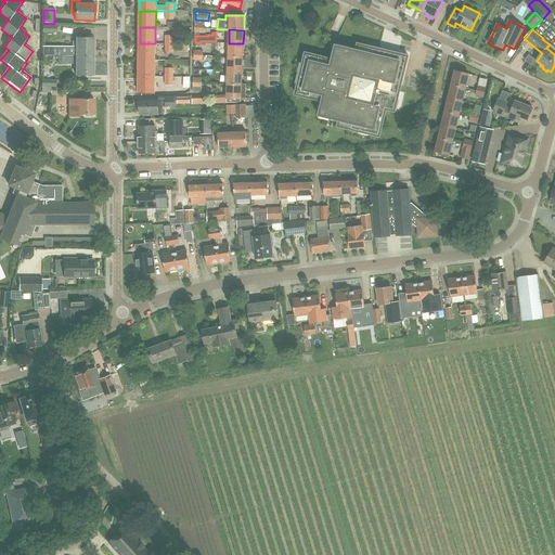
[(76,47),(76,56),(94,56),(94,38),(76,38),(76,47)]
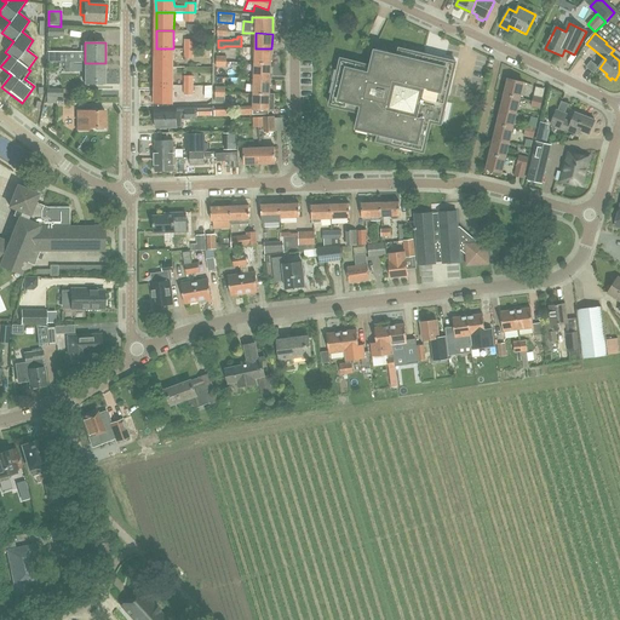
[(173,49),(156,49),(155,67),(173,68),(173,49)]
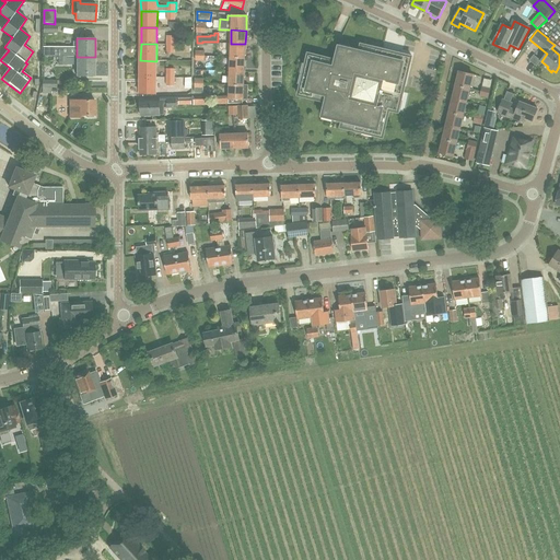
[(231,44),(231,57),(245,58),(245,44),(231,44)]
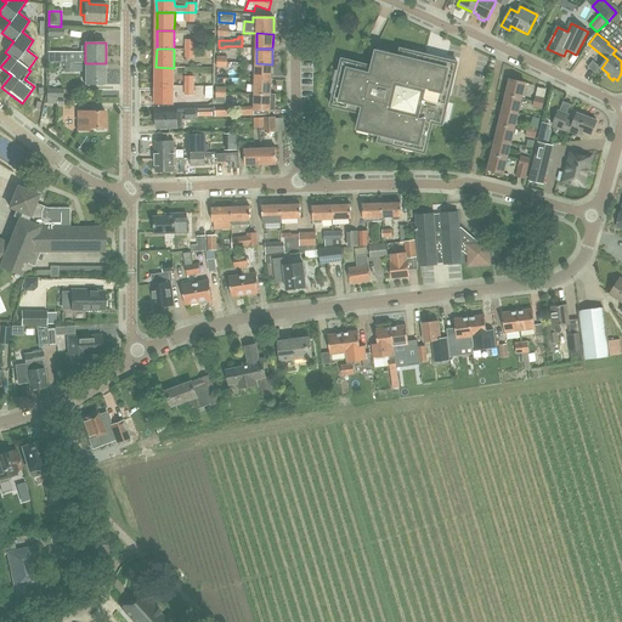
[(444,125),(458,66),(458,63),(434,57),(433,62),(424,60),(425,55),(401,49),(400,56),(377,51),(373,67),(343,60),(331,106),(362,113),(358,129),(380,135),(379,142),(425,153),(434,123),(444,125)]
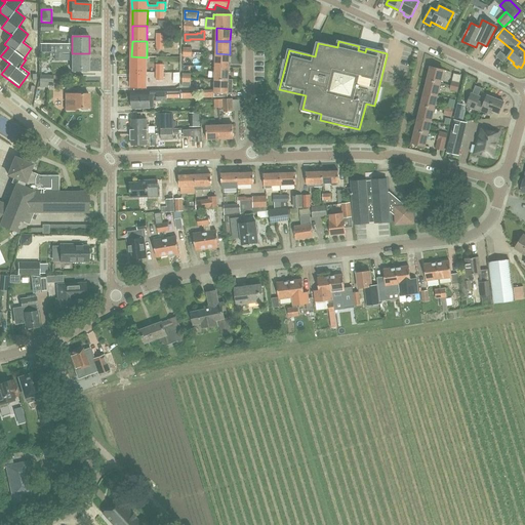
[(55,44),(55,53),(62,53),(72,53),(72,44),(55,44)]
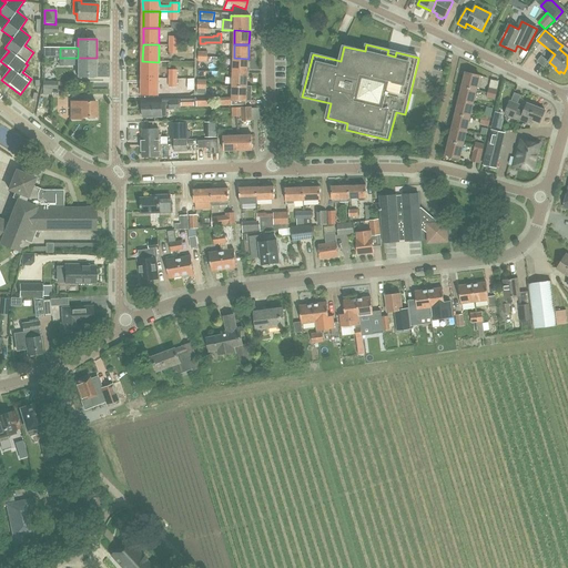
[(95,77),(97,58),(78,58),(78,77),(95,77)]
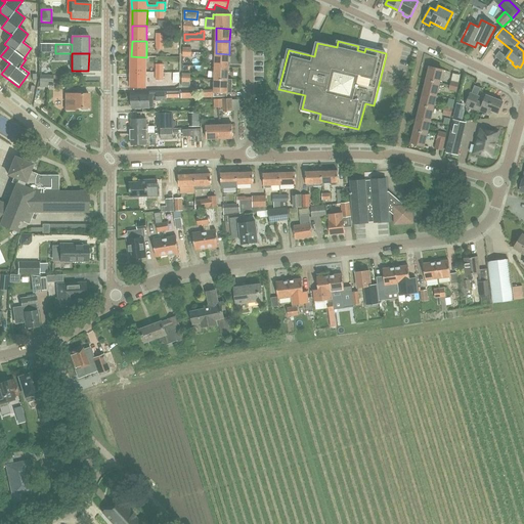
[(216,53),(215,67),(229,68),(229,54),(216,53)]
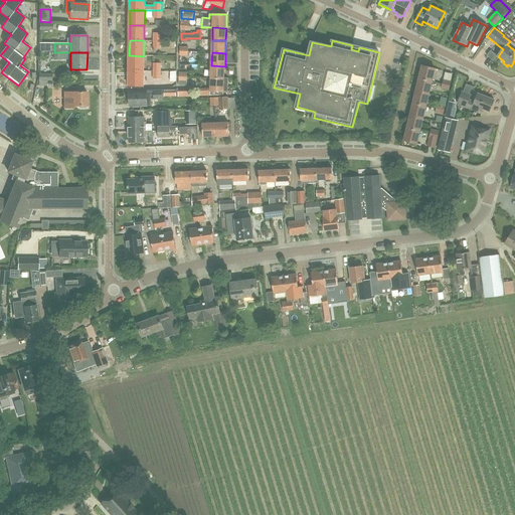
[(144,56),(129,55),(129,71),(144,71),(144,56)]
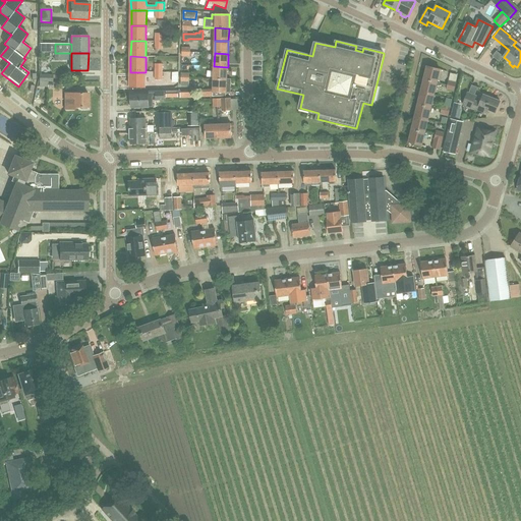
[(155,72),(163,72),(163,64),(155,64),(155,72)]
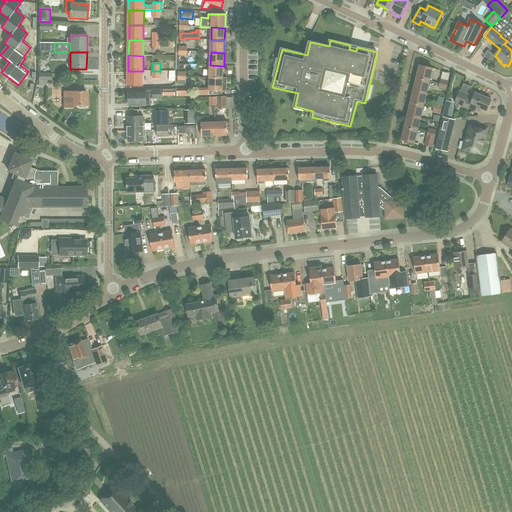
[(210,65),(210,78),(223,78),(224,66),(210,65)]
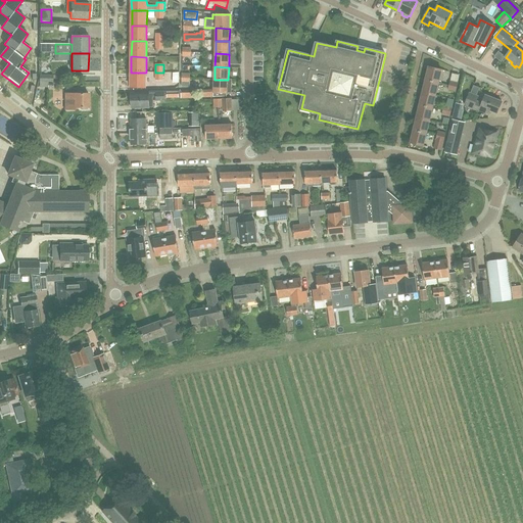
[(426,80),(439,83),(442,69),(429,66),(426,80)]
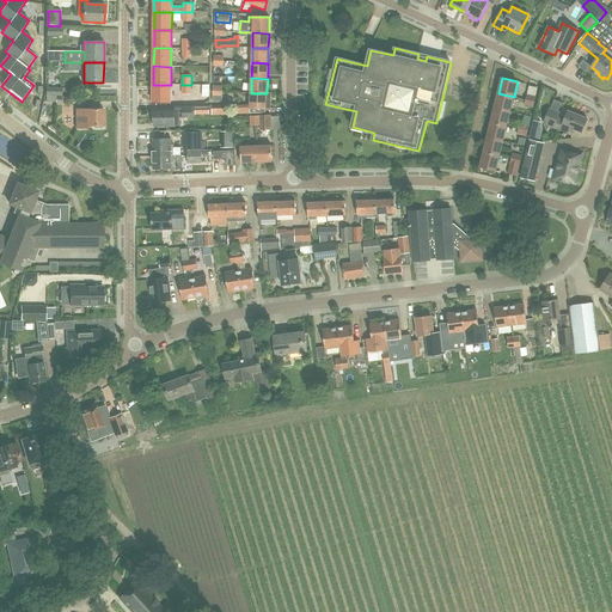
[(171,85),(153,85),(153,103),(171,103),(171,85)]
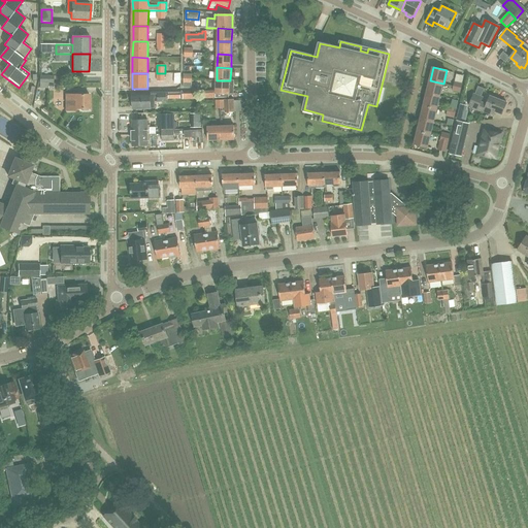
[(192,88),(192,79),(184,79),(184,88),(192,88)]
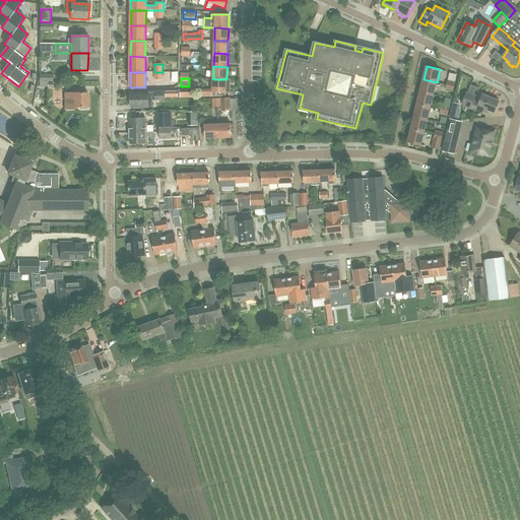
[(212,92),(212,98),(220,96),(220,92),(226,92),(226,88),(231,88),(231,80),(231,79),(226,79),(213,79),(212,89),(212,92)]
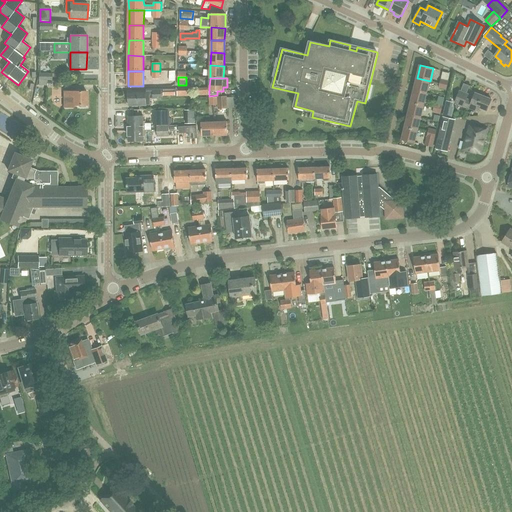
[(430,81),(417,78),(414,90),(427,93),(430,81)]
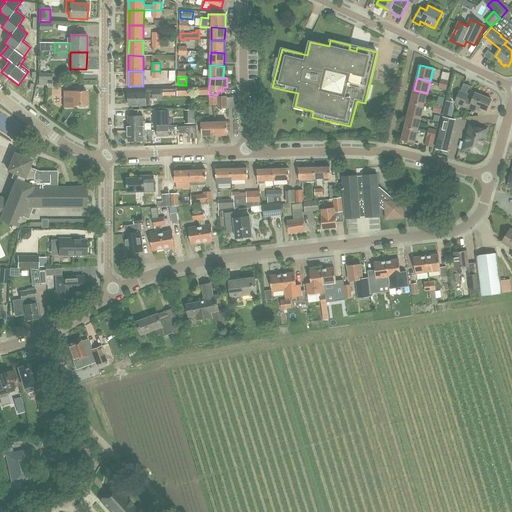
[(427,93),(414,90),(411,103),(424,106),(427,93)]
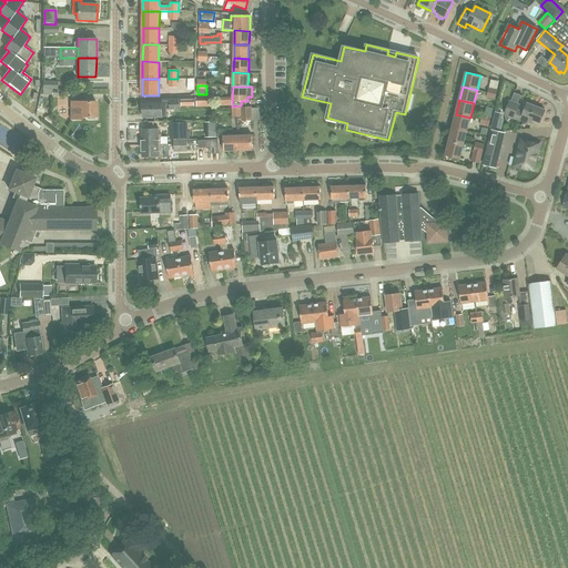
[(94,117),(95,117),(95,101),(71,102),(71,109),(72,109),(72,120),(81,120),(81,118),(88,118),(88,120),(94,119),(94,117)]
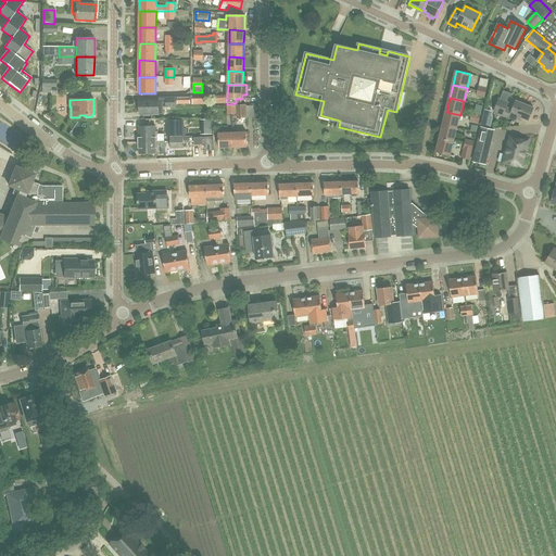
[(160,108),(176,108),(176,99),(141,100),(141,106),(139,109),(139,112),(141,114),(141,115),(160,114),(160,108)]
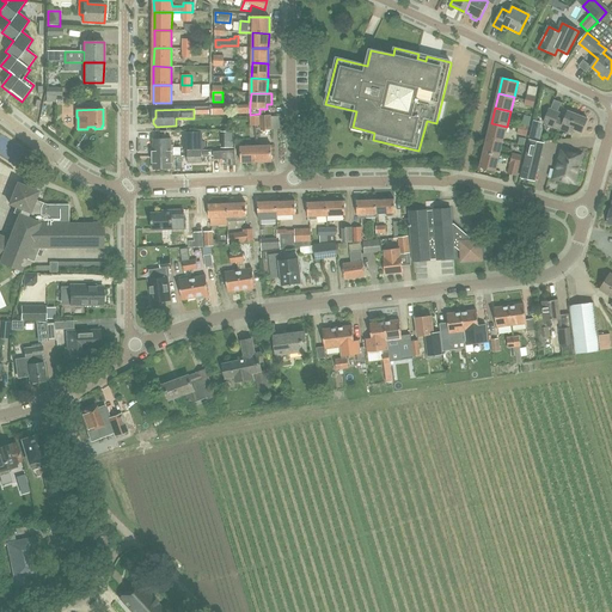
[(558,118),(560,114),(550,109),(544,123),(573,134),(574,130),(582,134),(587,120),(568,111),(564,121),(558,118)]
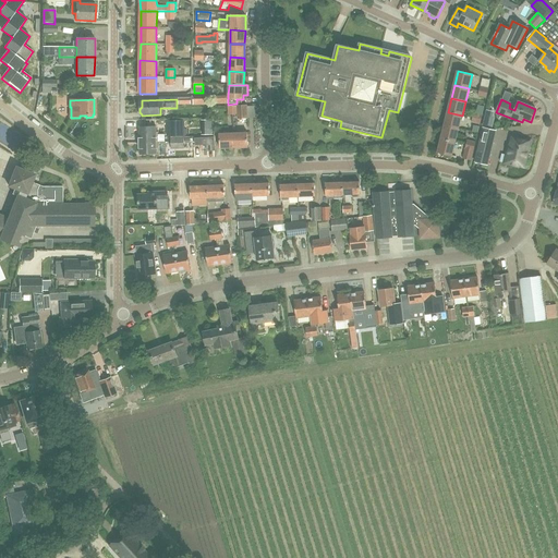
[(237,106),(238,114),(238,119),(249,119),(247,105),(237,106)]
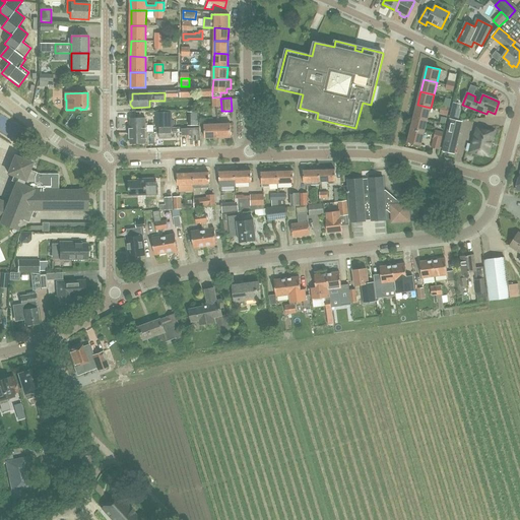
[(212,107),(221,107),(220,99),(212,99),(212,107)]
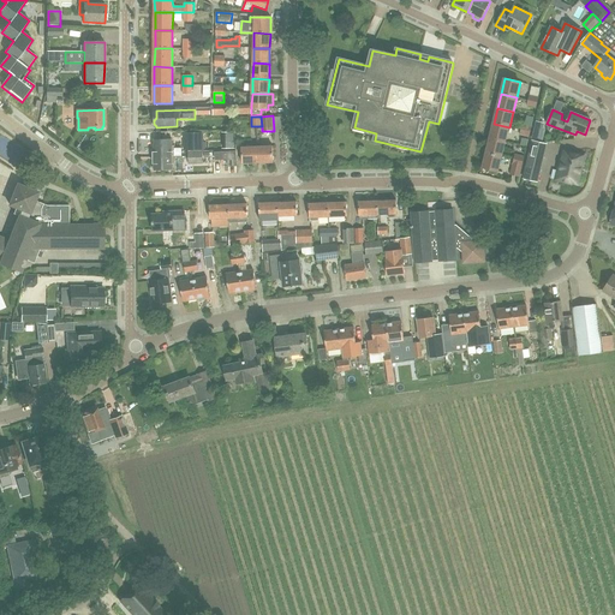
[(509,127),(494,124),(490,138),(506,142),(509,127)]
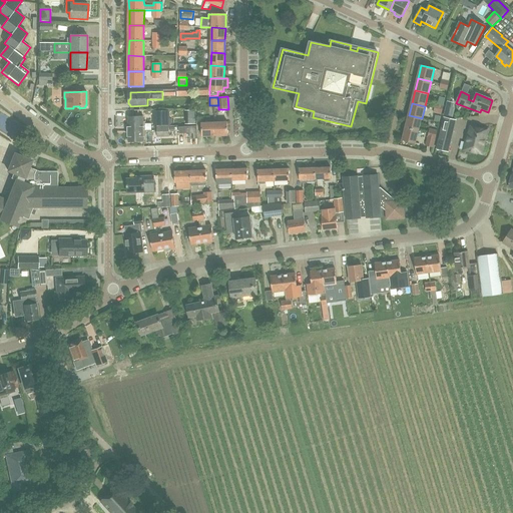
[(453,119),(456,109),(447,107),(445,117),(453,119)]
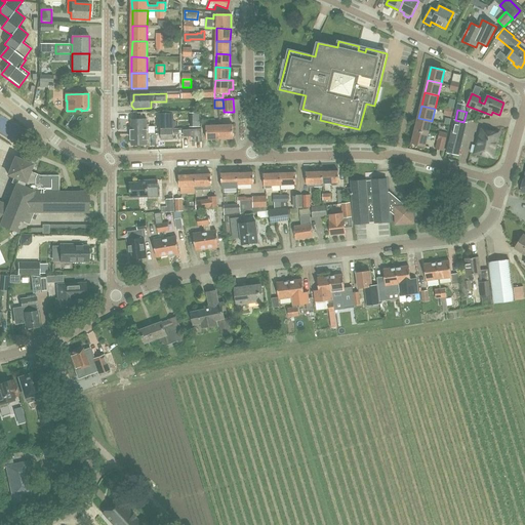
[(172,114),(158,115),(158,129),(161,129),(166,128),(171,128),(172,128),(172,114)]
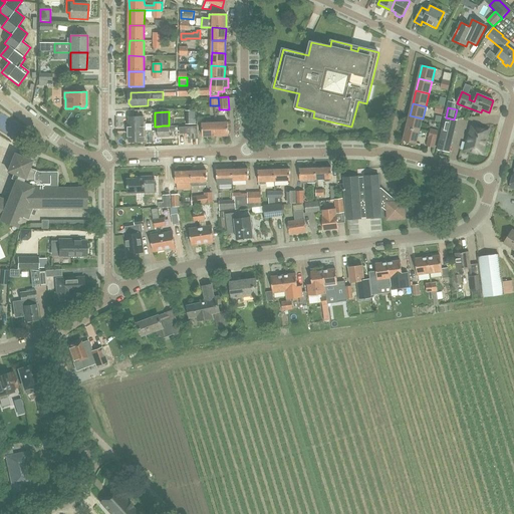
[(423,118),(410,115),(407,129),(420,132),(423,118)]
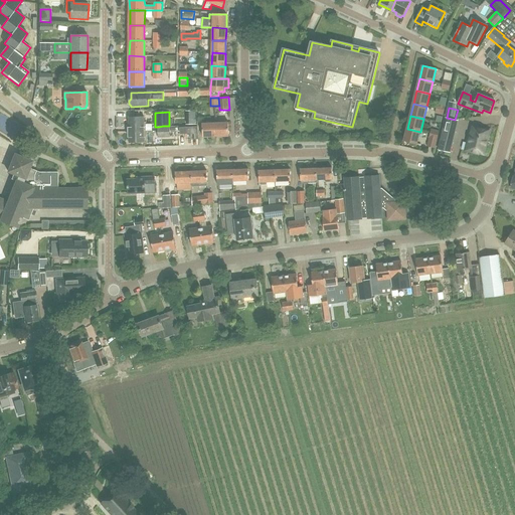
[(129,117),(129,132),(153,132),(153,124),(146,124),(146,126),(145,126),(145,117),(129,117)]
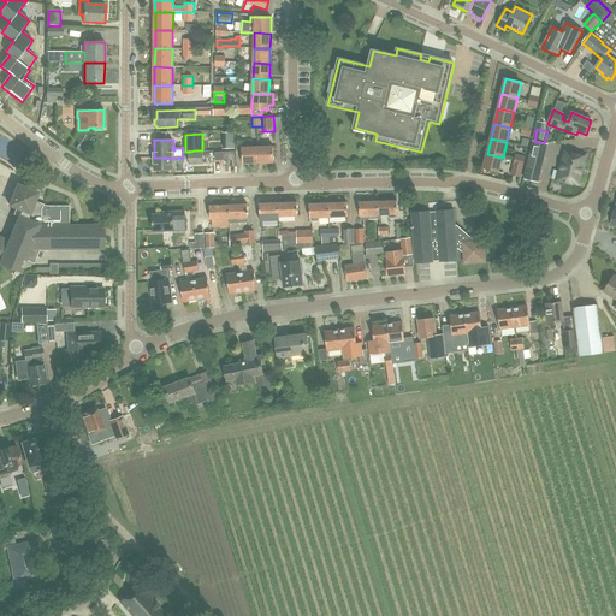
[(259,148),(259,164),(274,163),(274,147),(259,148)]
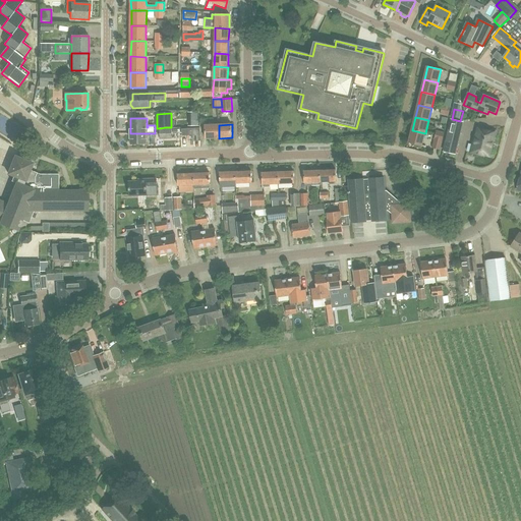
[(219,138),(219,125),(206,125),(206,138),(219,138)]
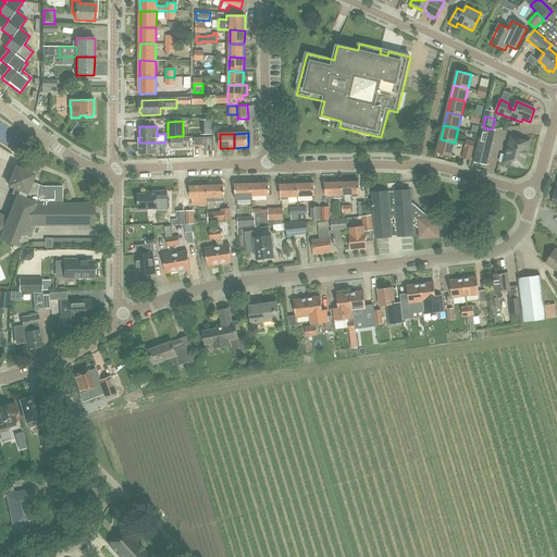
[(183,136),(182,136),(176,136),(171,137),(171,149),(184,149),(184,136),(183,136)]
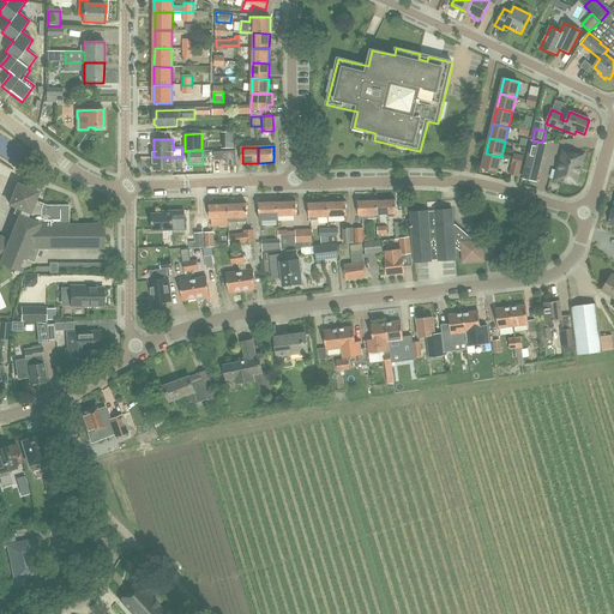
[(561,161),(560,160),(555,180),(570,184),(571,182),(576,184),(581,166),(582,166),(584,157),(583,157),(583,156),(564,151),(561,161)]
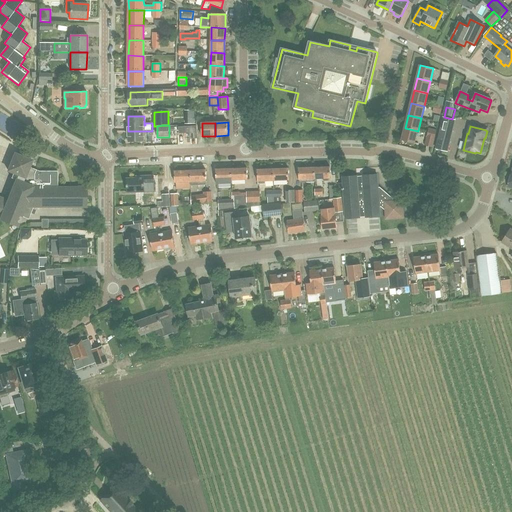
[(418,131),(405,128),(402,140),(415,143),(418,131)]
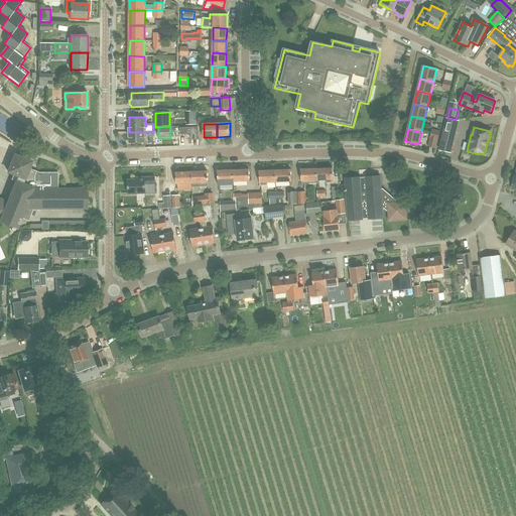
[(439,149),(450,152),(456,131),(444,129),(439,149)]
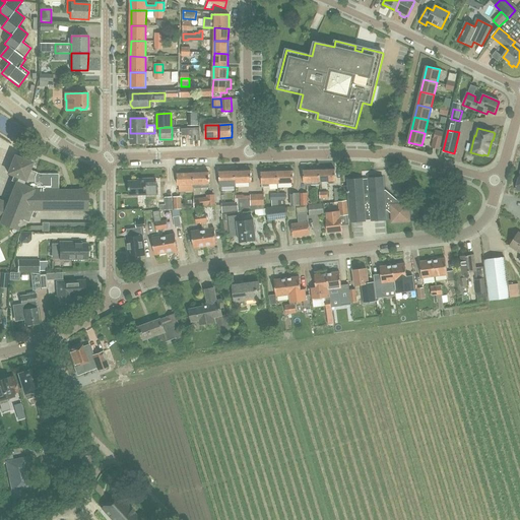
[(154,136),(154,133),(130,133),(131,144),(149,144),(149,136),(154,136)]
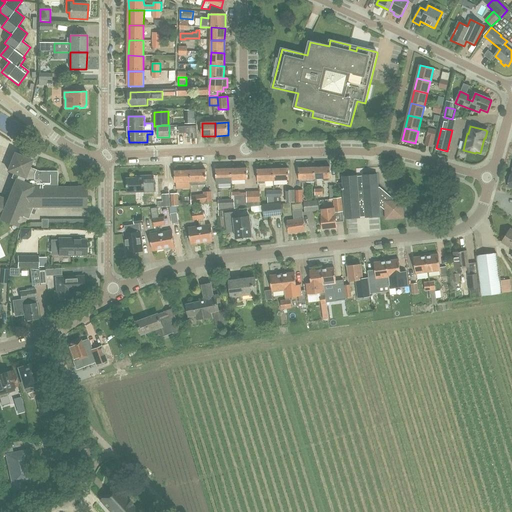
[(436,135),(427,133),(424,146),(433,147),(436,135)]
